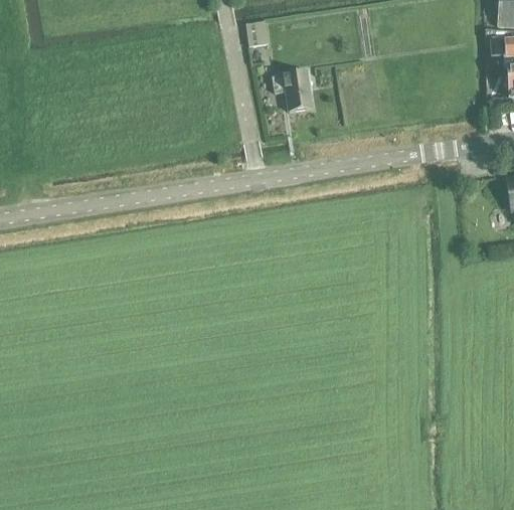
[(498,0),(498,22),(513,22),(513,0),(498,0)]
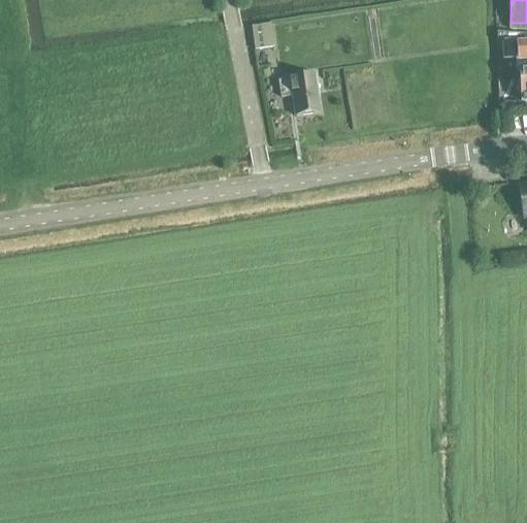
[(255,45),(272,43),(270,21),(252,23),(255,45)]
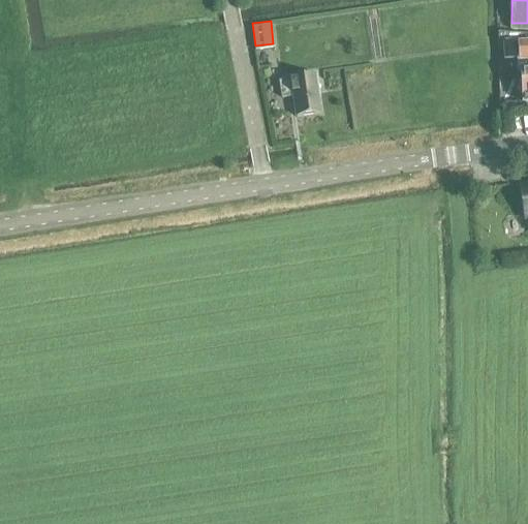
[(517,35),(505,35),(504,52),(516,53),(517,35)]
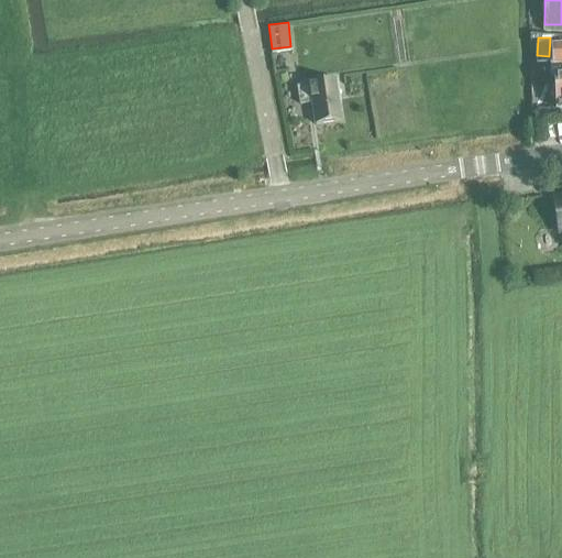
[(552,41),(550,41),(551,56),(552,72),(554,72),(558,105),(560,105),(561,107),(561,106),(561,39),(552,41)]
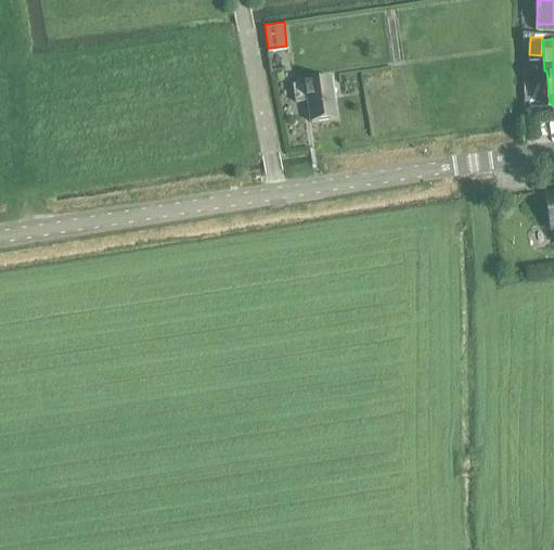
[(311,117),(334,115),(329,77),(307,79),(307,80),(293,82),(295,99),(309,97),(311,117)]
